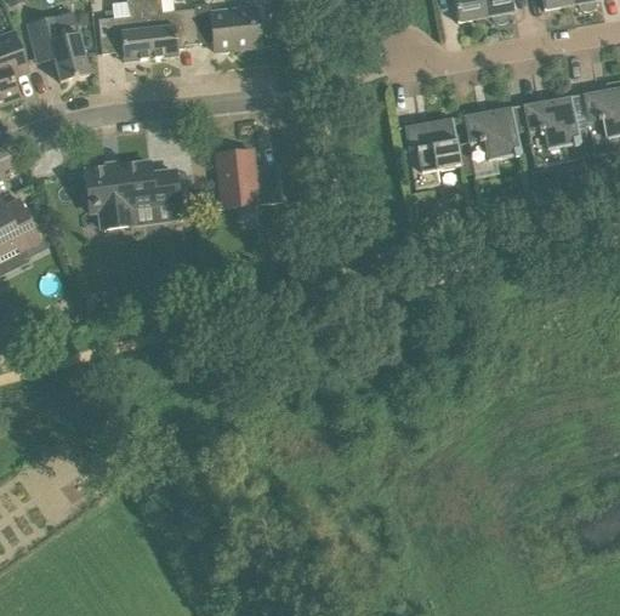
[(119,0),(112,1),(113,16),(97,17),(101,52),(121,50),(123,60),(151,57),(143,0),(119,0)]
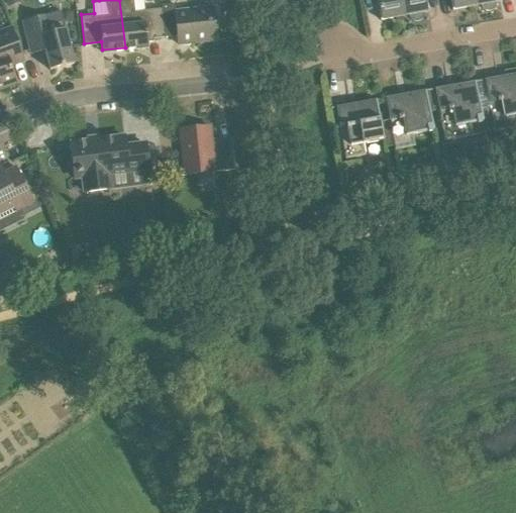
[(119,0),(125,47),(148,44),(147,36),(165,34),(162,5),(143,7),(142,0),(119,0)]
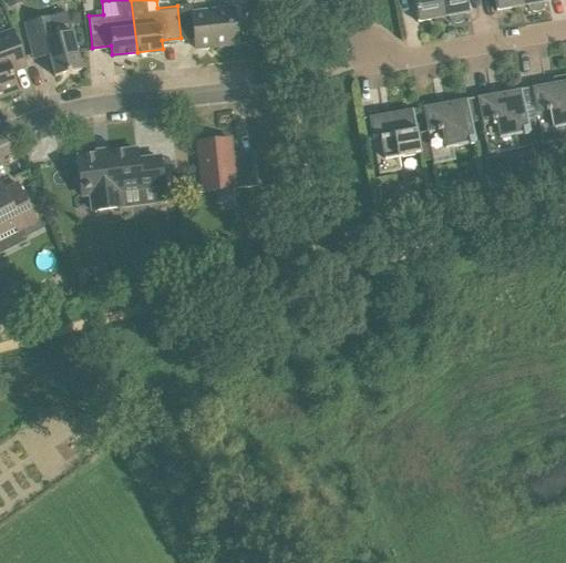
[(413,0),(417,19),(443,14),(440,0),(413,0)]
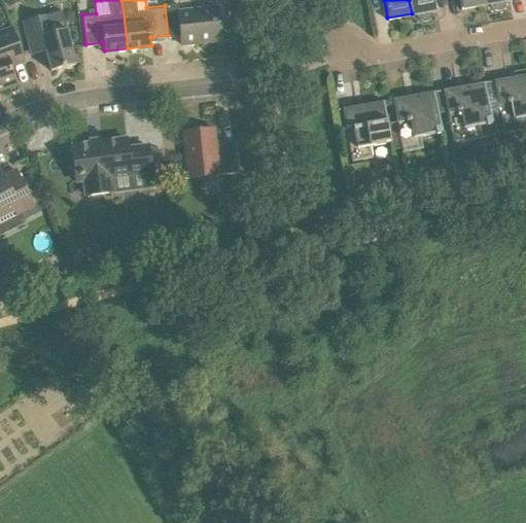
[(409,0),(412,13),(416,12),(418,15),(421,19),(425,19),(428,16),(431,13),(431,9),(436,8),(434,0),(409,0)]
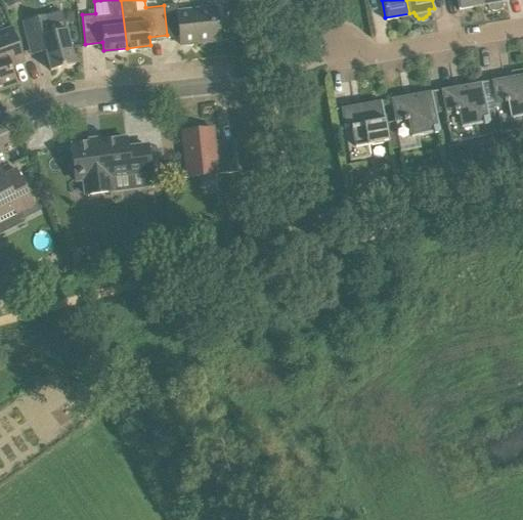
[(482,0),(482,3),(486,2),(488,5),(491,8),(495,8),(499,6),(502,3),(502,0),(482,0)]
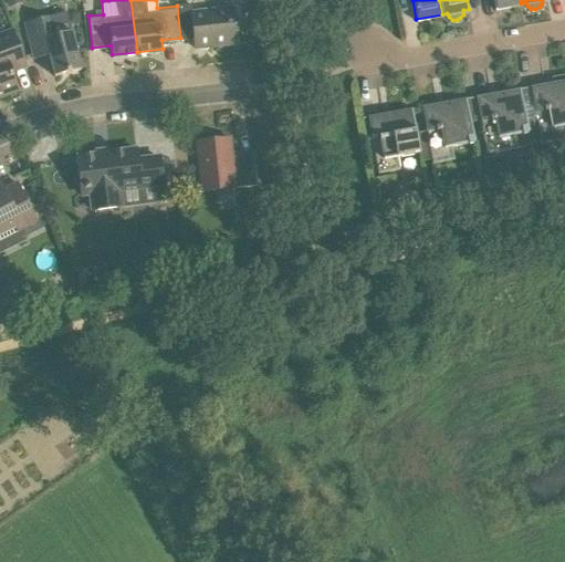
[(230,7),(191,10),(190,1),(178,2),(181,38),(194,37),(195,45),(237,40),(237,39),(233,40),(230,7)]
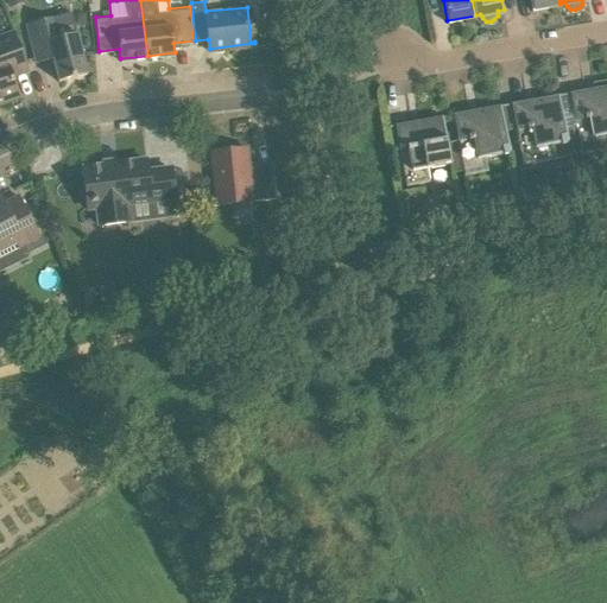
[(87,71),(71,10),(26,20),(36,59),(52,56),(58,78),(87,71)]
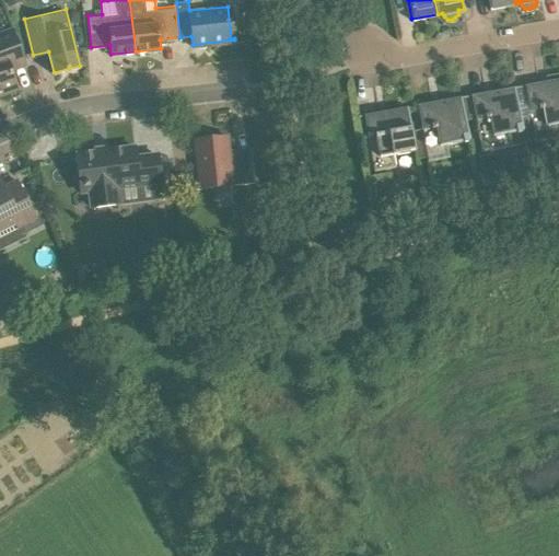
[(26,64),(23,54),(12,26),(0,31),(0,93),(18,88),(11,70),(26,64)]
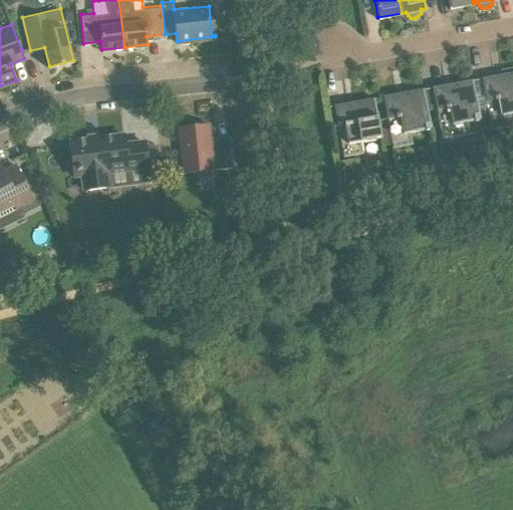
[(512,69),(494,73),(497,93),(485,95),(491,128),(512,122),(512,69)]
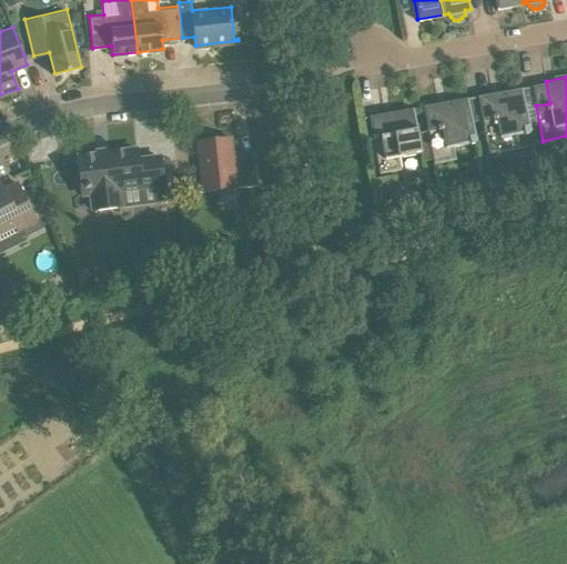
[(522,86),(525,102),(535,101),(532,84),(522,86)]
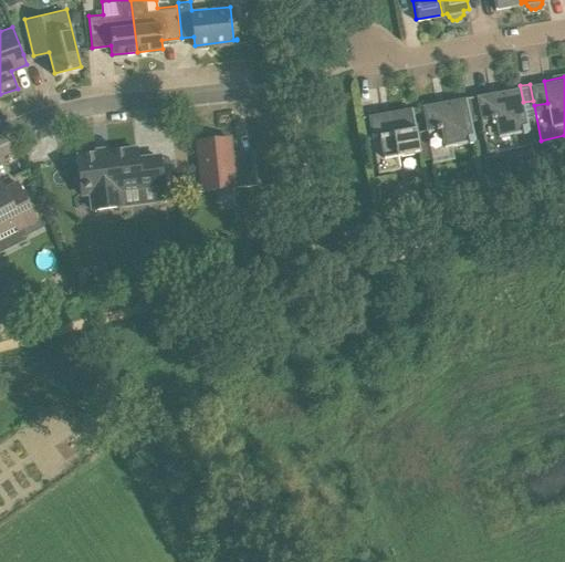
[(530,143),(527,129),(520,85),(490,91),(493,113),(480,115),(487,151),(508,146),(530,143)]
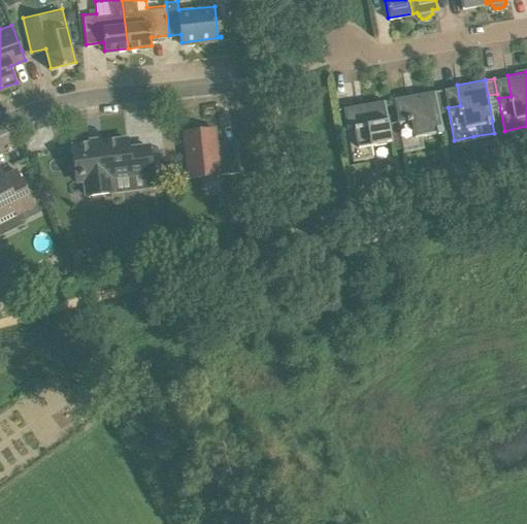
[(409,115),(397,117),(397,120),(402,145),(403,150),(423,145),(421,134),(441,130),(434,89),(406,94),(409,115)]
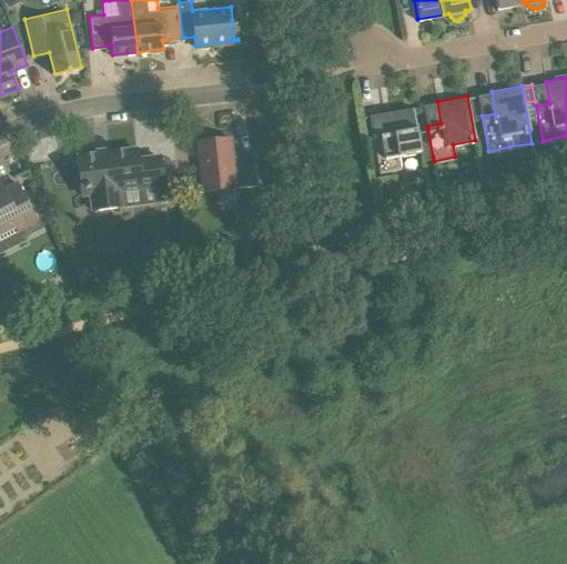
[(413,106),(383,111),(386,132),(373,134),(380,171),(401,168),(398,154),(421,150),(417,130),(413,106)]
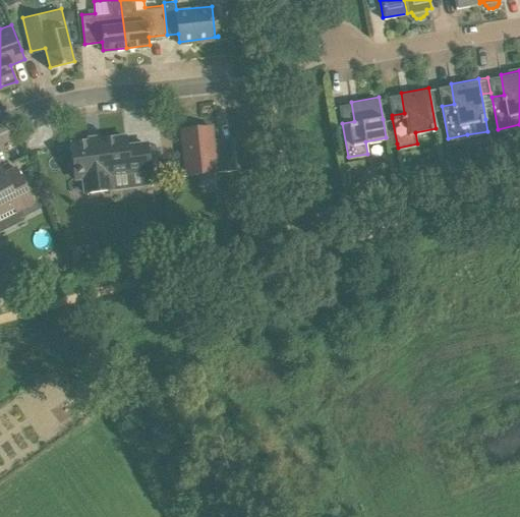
[(383,119),(385,127),(386,137),(388,146),(397,144),(392,118),(383,119)]
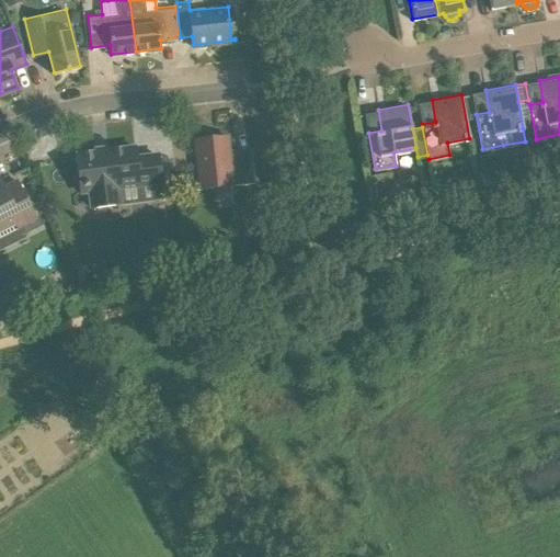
[(229,148),(228,134),(194,137),(200,186),(254,181),(251,146),(249,146),(250,152),(229,155),(229,148)]
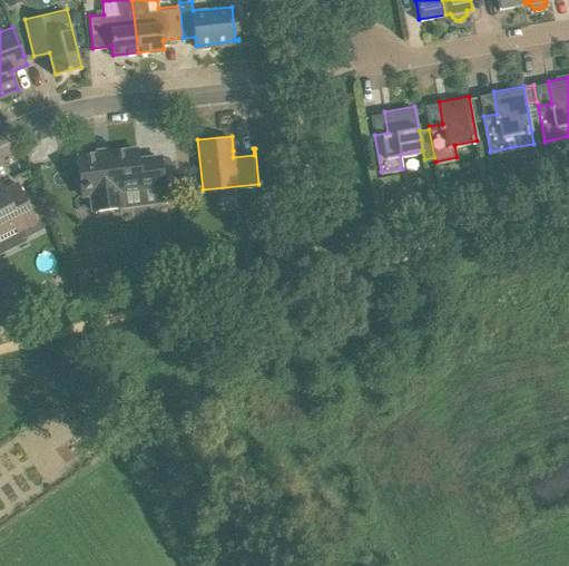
[(96,153),(77,155),(82,194),(91,193),(92,208),(120,205),(119,188),(164,183),(159,155),(138,157),(137,147),(111,150),(110,146),(95,148),(96,153)]
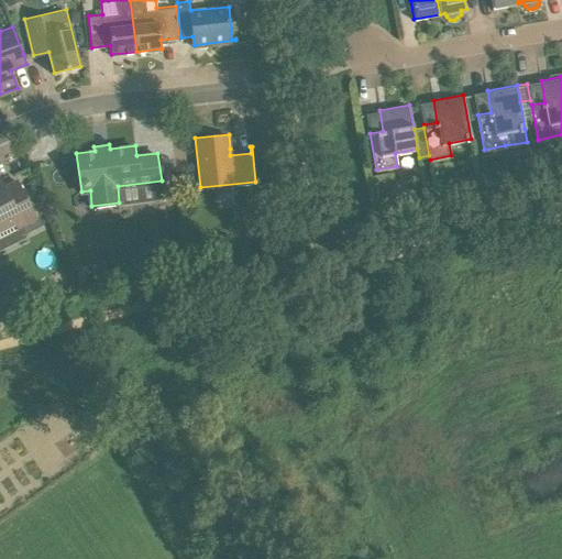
[(18,179),(4,186),(2,184),(0,185),(0,226),(13,219),(18,228),(36,218),(18,179)]
